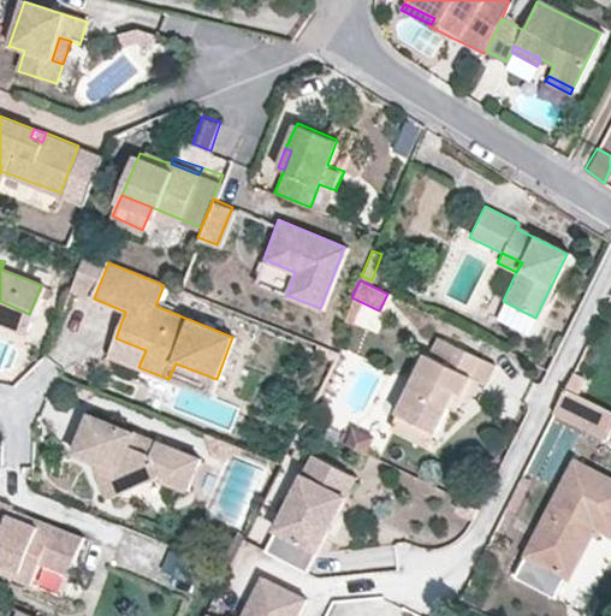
[(0,323),(22,331),(29,314),(0,301),(0,323)]
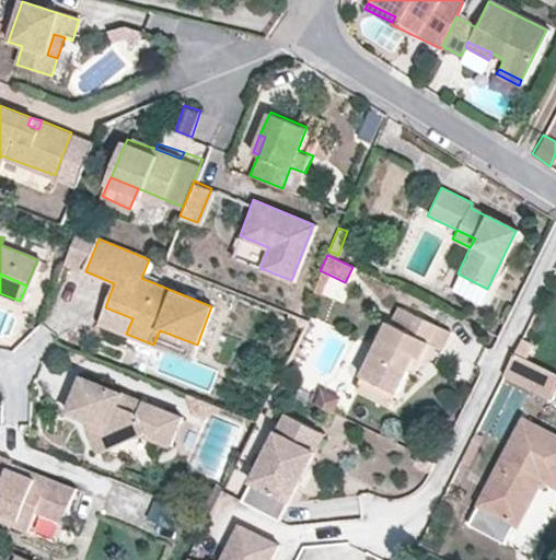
[(481,304),(487,289),(458,273),(450,290),(481,304)]
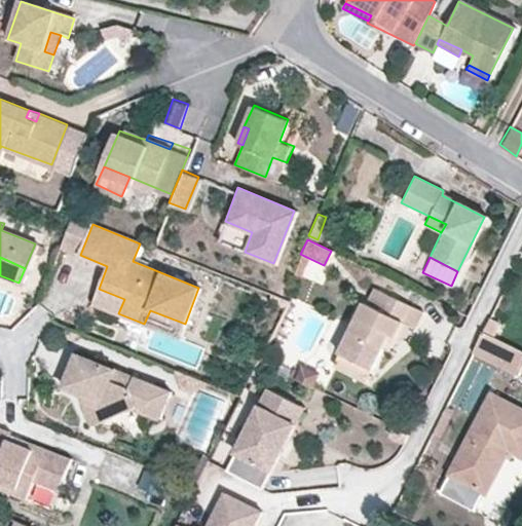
[(371,287),(338,352),(369,368),(380,347),(386,333),(394,337),(400,321),(413,326),(419,310),(371,287)]
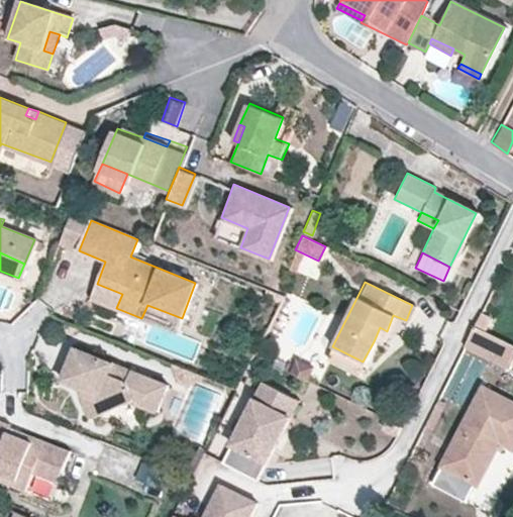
[(122,294),(97,284),(91,298),(116,308),(122,294)]
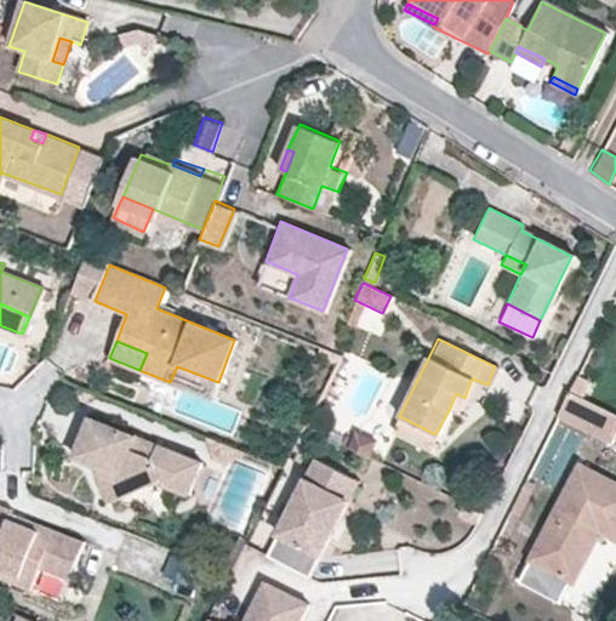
[(211,399),(218,382),(177,366),(170,382),(211,399)]
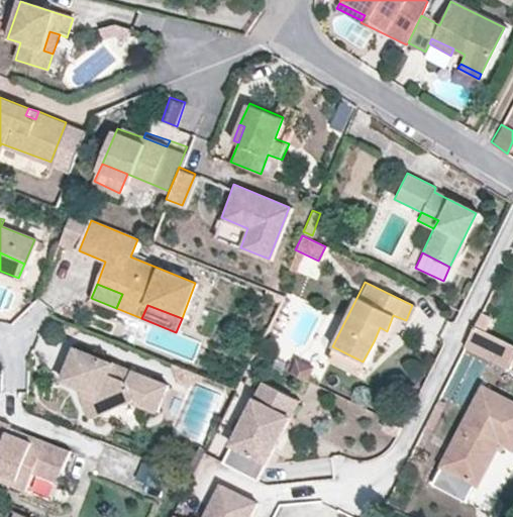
[(483,330),(489,319),(478,314),(472,325),(483,330)]
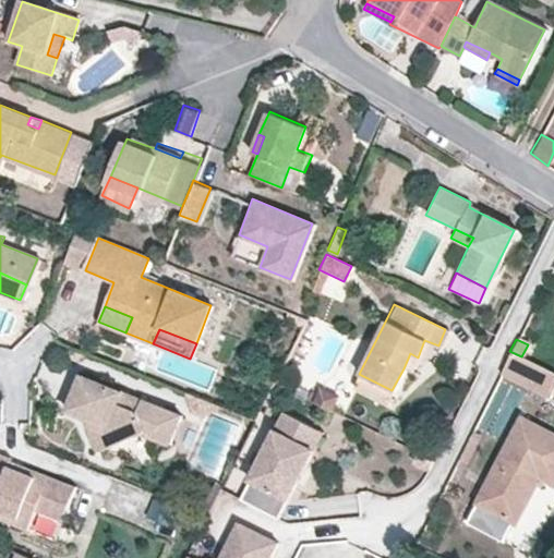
[(553,383),(553,373),(509,351),(500,371),(548,397),(553,383)]
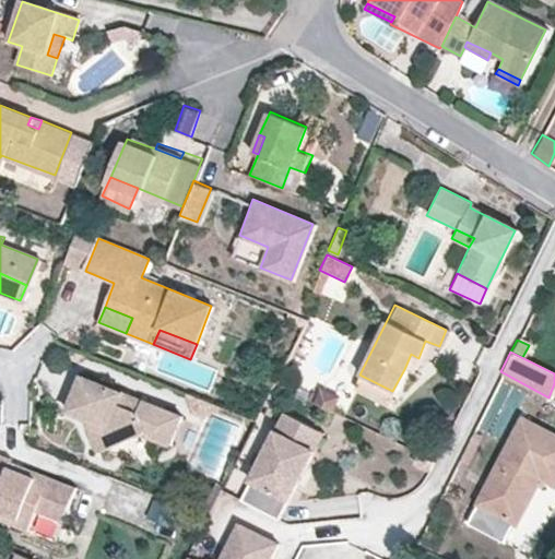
[(411,371),(418,358),(411,354),(404,369),(411,371)]
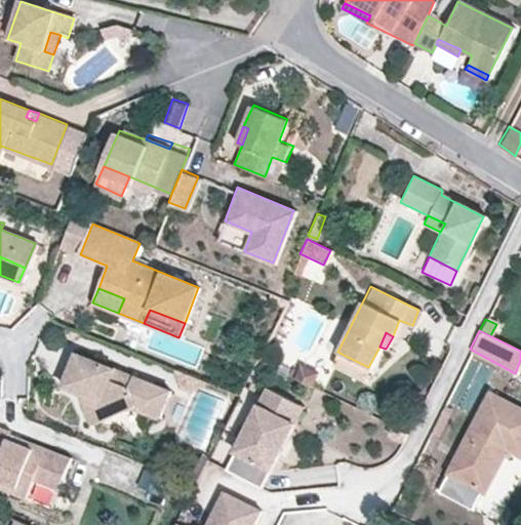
[(58,380),(75,387),(91,392),(97,412),(126,401),(157,414),(168,387),(73,346),(58,380)]
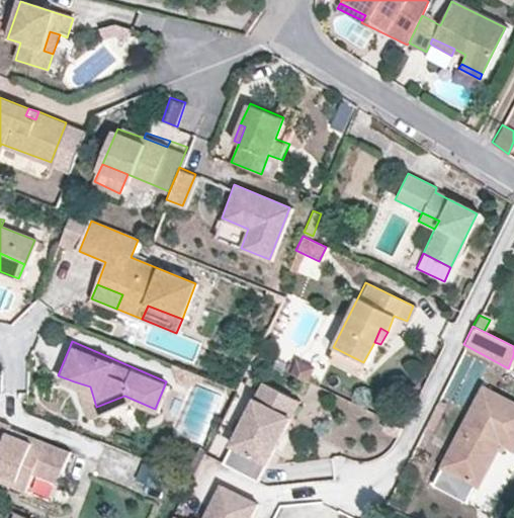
[(363,362),(333,347),(326,361),(357,376),(363,362)]
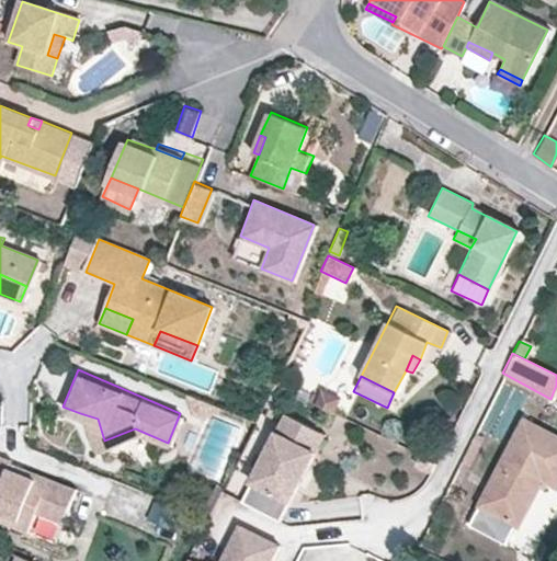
[(318,395),(315,403),(332,412),(339,397),(322,389),(318,395)]
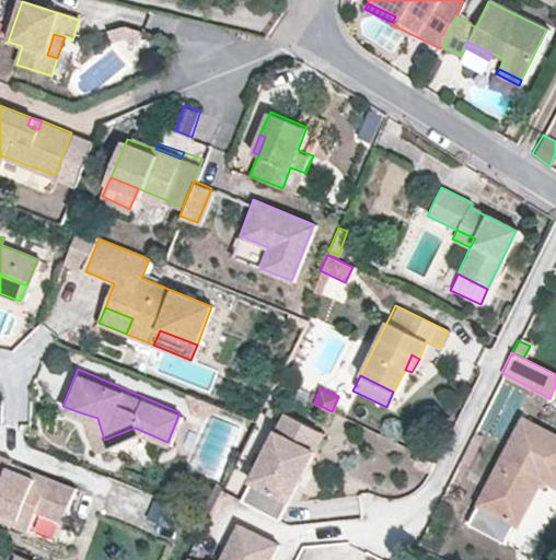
[(312,391),(308,399),(314,403),(317,394),(312,391)]
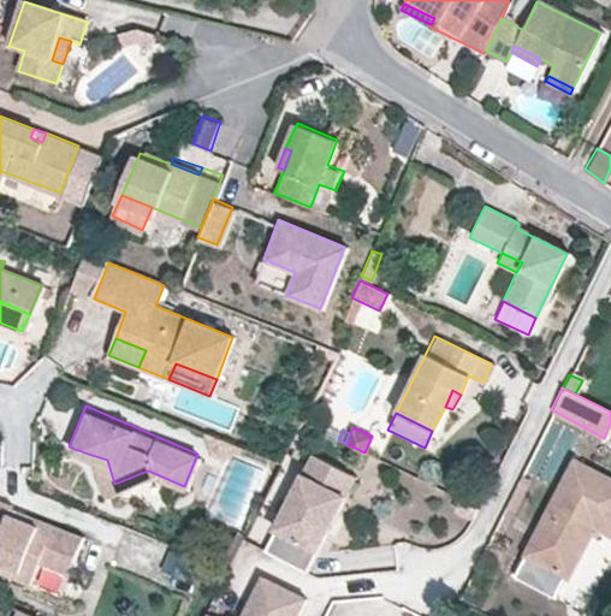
[(227,443),(213,438),(209,450),(223,455),(227,443)]
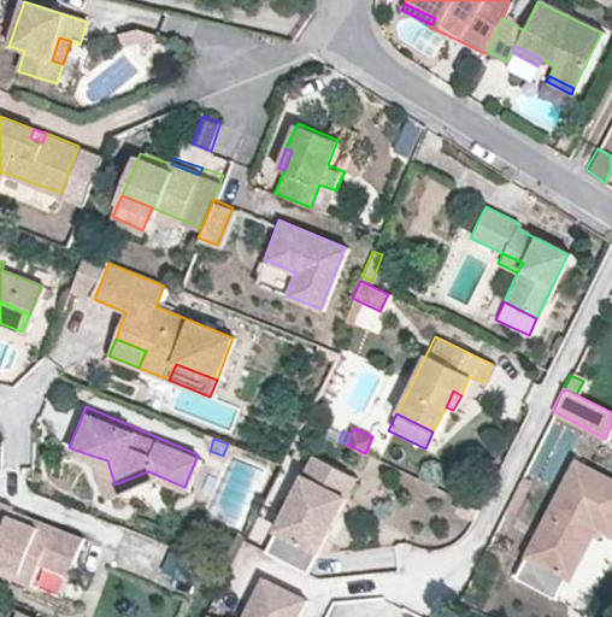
[(107,460),(88,454),(101,489),(115,485),(107,460)]
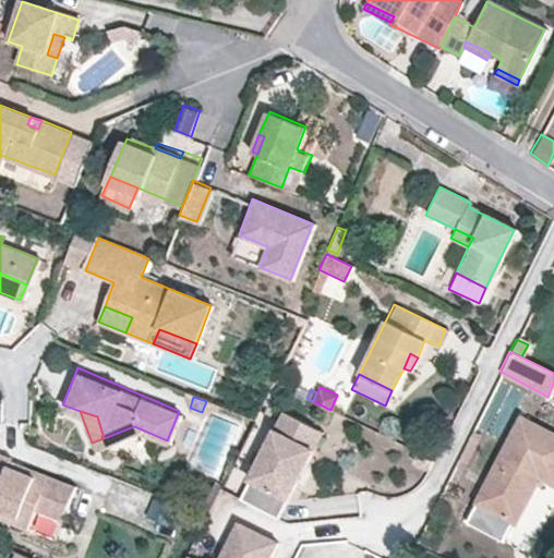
[(256,483),(245,501),(274,517),(296,476),(290,473),(293,466),(300,469),(311,448),(299,441),(308,424),(282,411),(247,477),(256,483)]
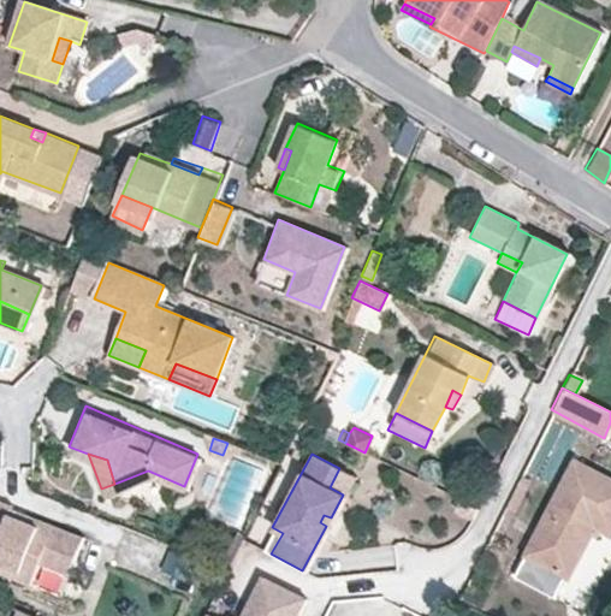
[(610,478),(571,458),(523,551),(562,572),(564,573),(591,522),(607,531),(610,522),(610,478)]
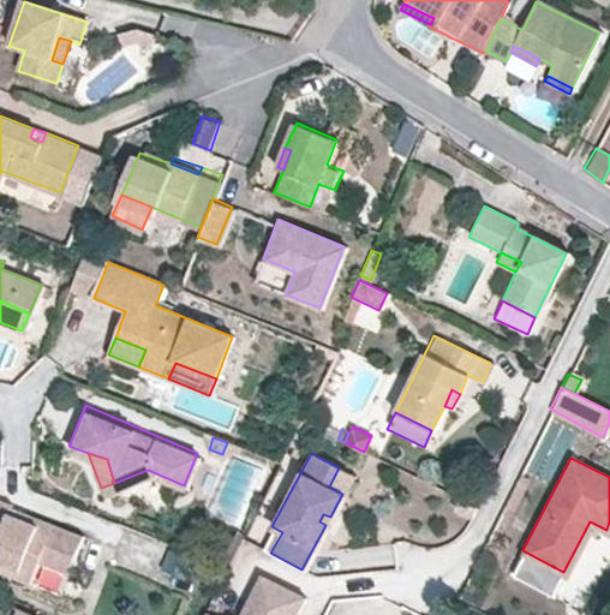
[(352,475),(339,467),(329,487),(342,494),(352,475)]
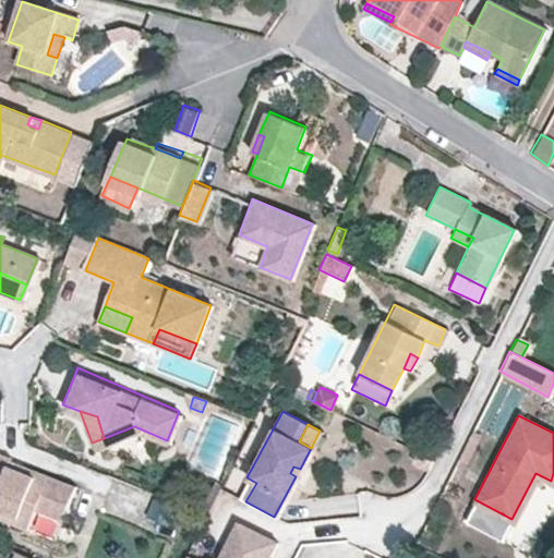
[(9,455),(0,451),(0,518),(26,530),(34,510),(58,520),(73,487),(8,460),(9,455)]
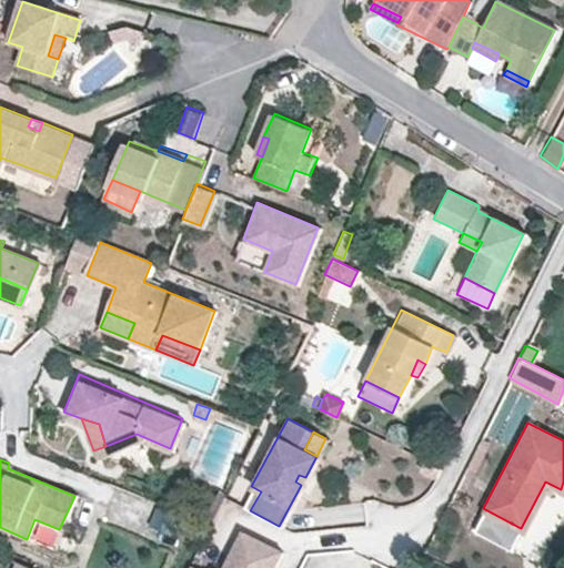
[(435,477),(440,468),(439,468),(425,460),(421,469),(435,477)]
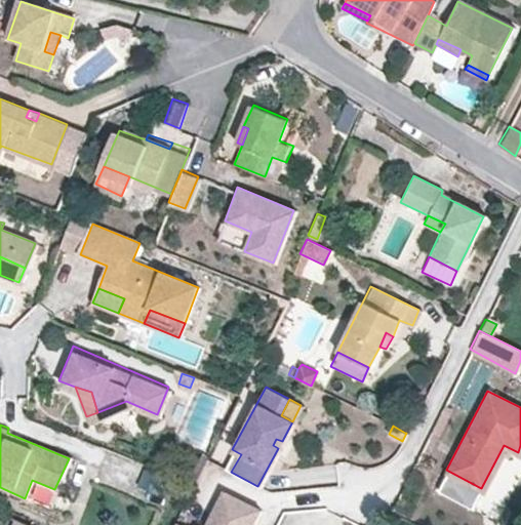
[(276,439),(273,445),(278,448),(282,441),(276,439)]
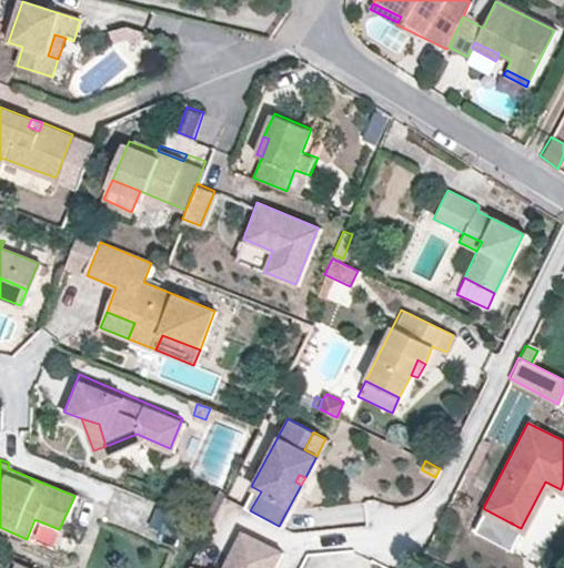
[(251,486),(241,506),(250,510),(261,492),(251,486)]
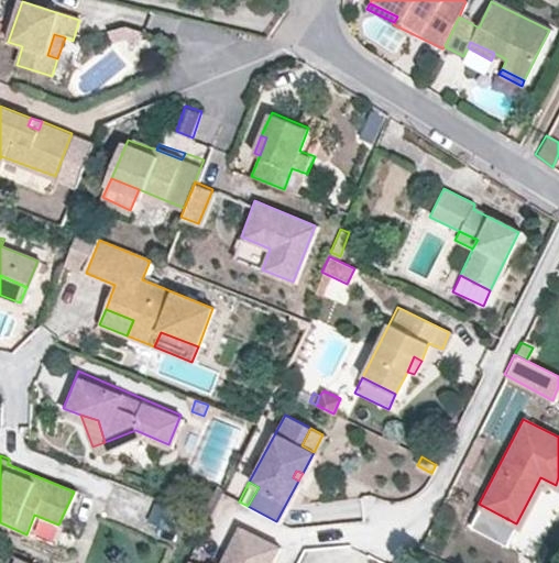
[(514,522),(479,504),(468,523),(504,542),(514,522)]
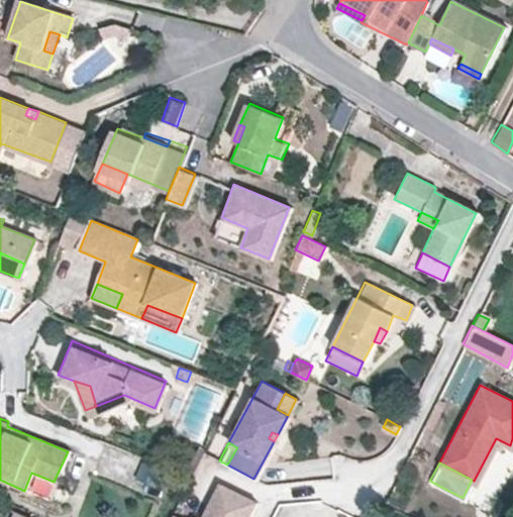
[(247,516),(255,503),(219,484),(202,516),(177,516),(172,514),(170,516),(247,516)]
